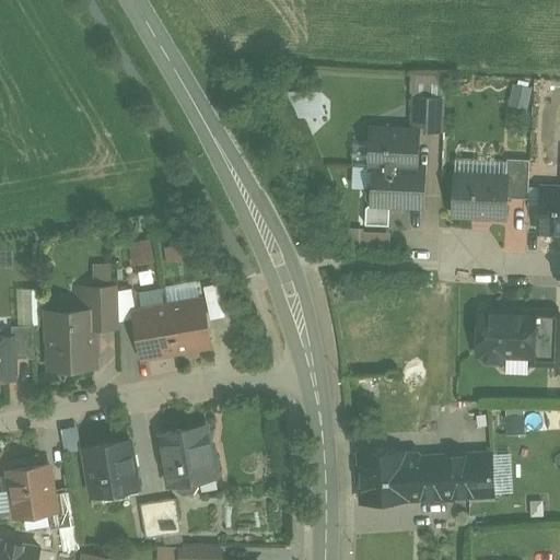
[(529,105),(533,83),(516,81),(513,103),(529,105)]
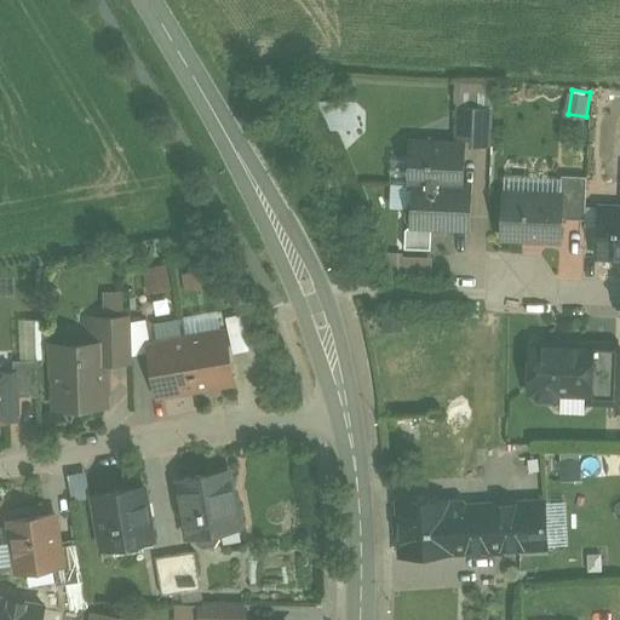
[(362,126),(361,97),(328,98),(329,127),(362,126)]
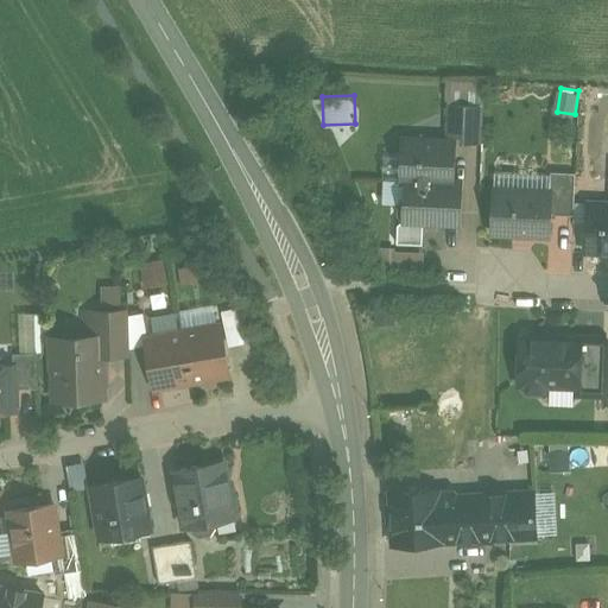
[(483,105),(449,103),(447,134),(461,135),(461,143),(482,143),(483,105)]
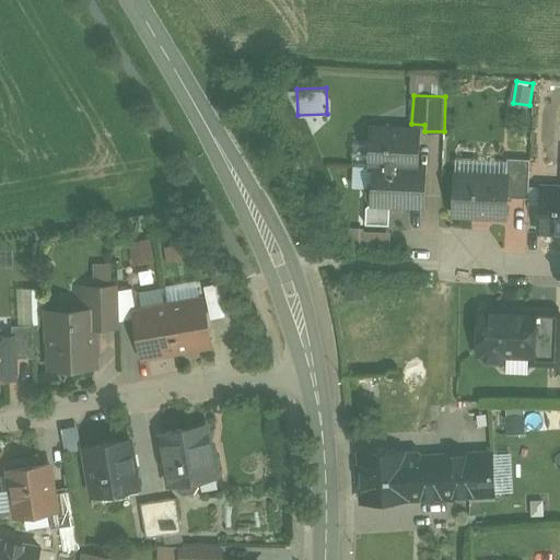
[(419,129),(371,127),(369,165),(424,167),(417,166),(419,129)]
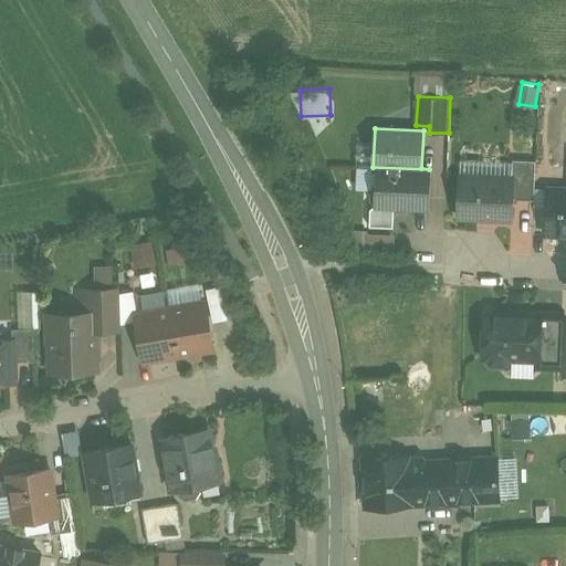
[(535,160),(513,159),(512,178),(513,178),(512,199),(534,200),(535,160)]
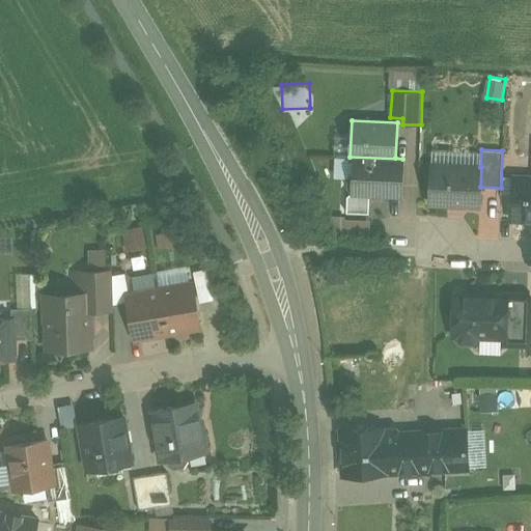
[(402,159),(350,157),(351,158),(355,158),(354,172),(347,177),(347,187),(353,193),(401,195),(402,159)]
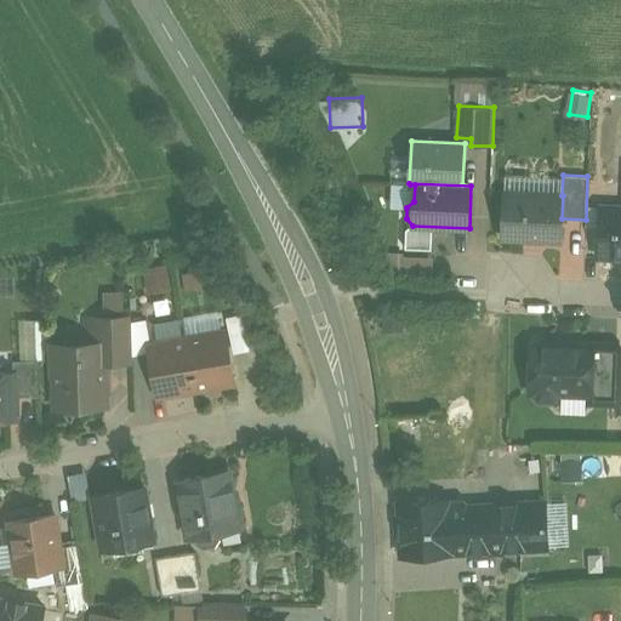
[(562,195),(505,193),(502,238),(560,240),(562,218),(563,195),(562,195)]
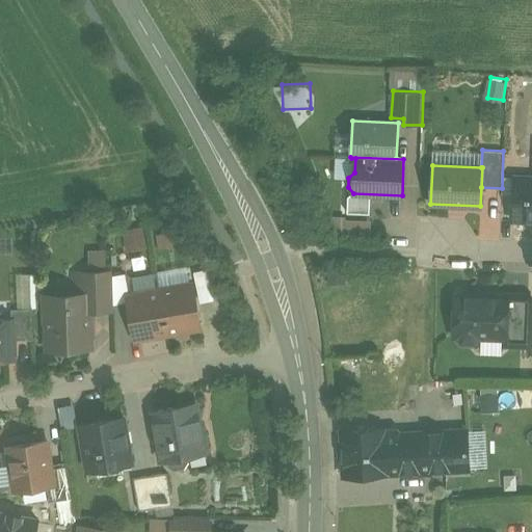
[(531,178),(523,178),(523,195),(514,194),(513,220),(531,220),(531,178)]
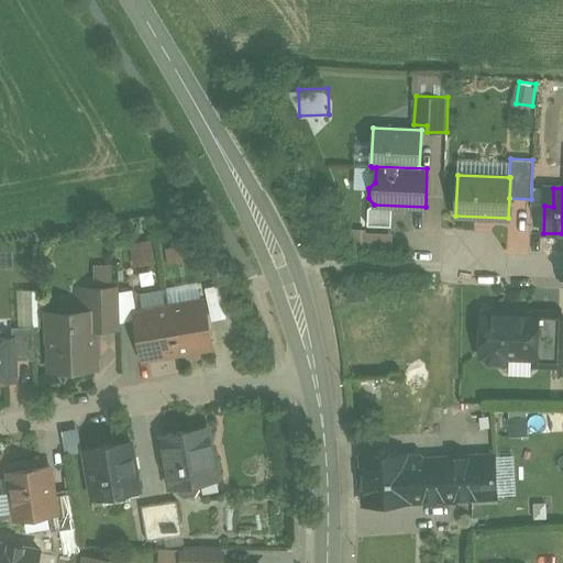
[(371,241),(394,244),(395,234),(373,231),(371,241)]
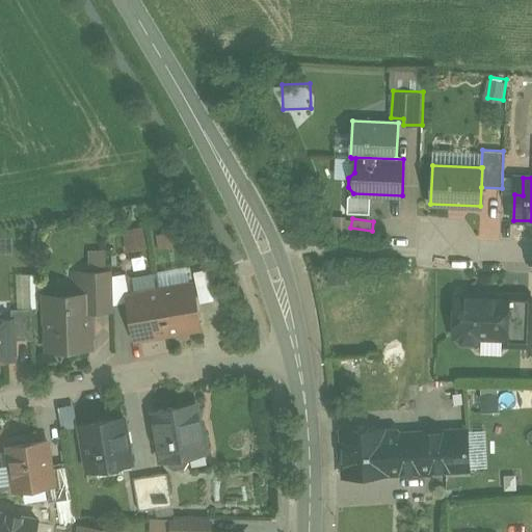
[(346,219),(330,219),(333,233),(345,234),(346,219)]
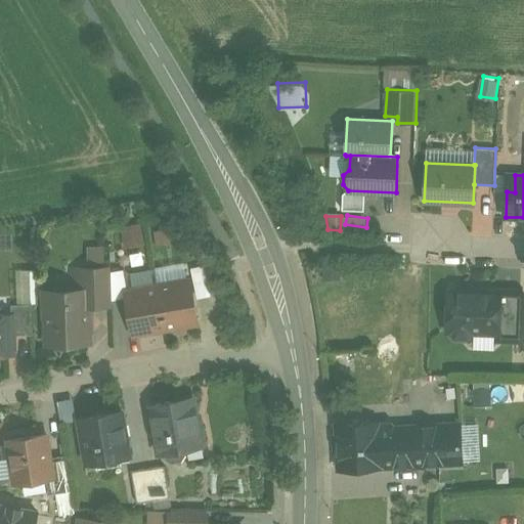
[(140,225),(119,228),(121,248),(143,244),(140,225)]
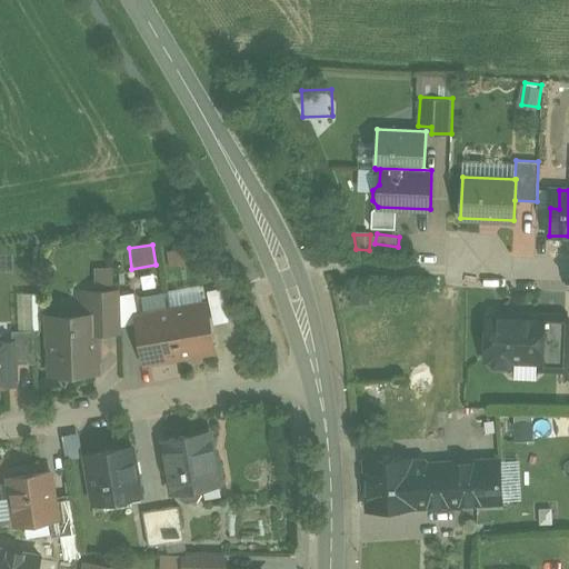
[(116,279),(116,265),(98,265),(98,280),(116,279)]
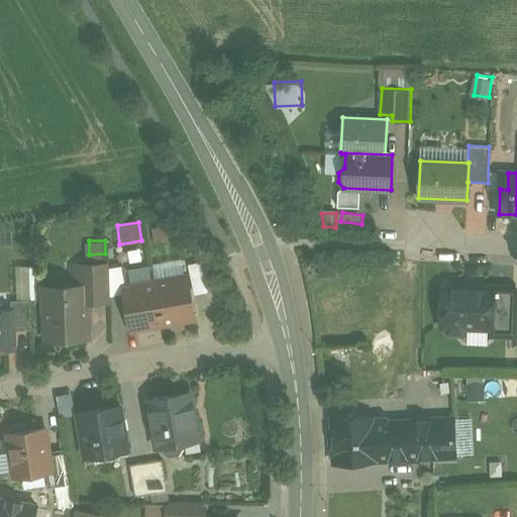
[(109,265),(70,266),(70,279),(79,278),(79,287),(86,286),(86,301),(110,301),(109,265)]
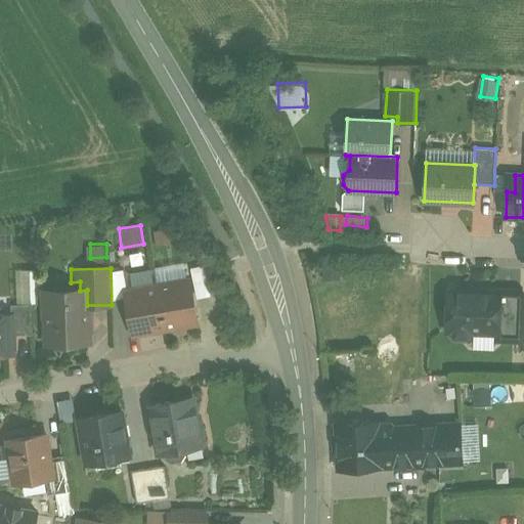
[(190,280),(158,286),(165,329),(198,322),(190,280)]
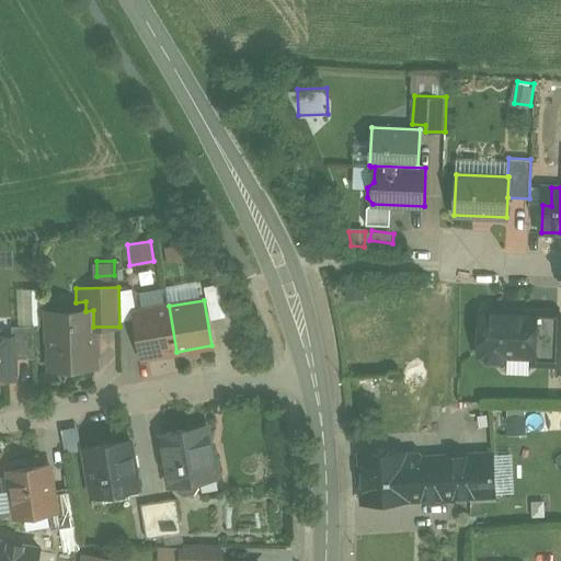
[(169,306),(135,312),(142,357),(176,352),(169,306)]
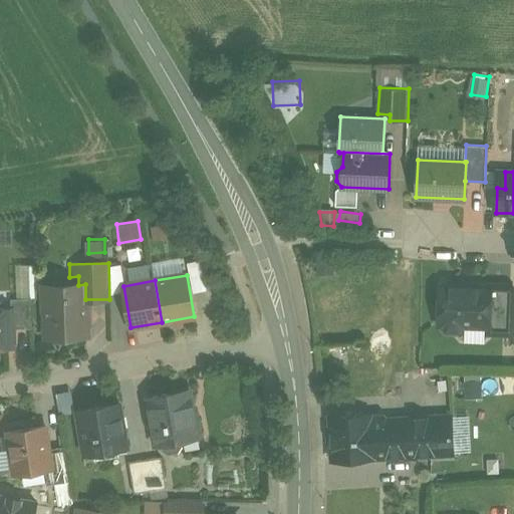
[(78,285),(45,286),(45,296),(42,299),(42,312),(46,315),(46,336),(86,335),(86,326),(89,323),(88,310),(86,308),(85,299),(85,284),(78,285)]
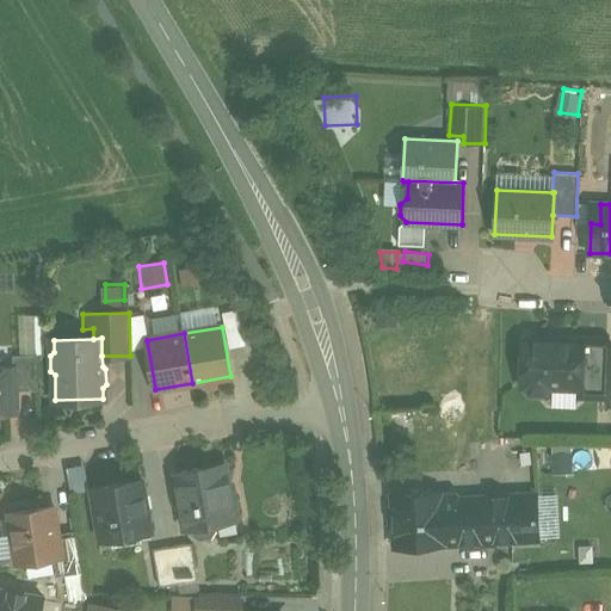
[(579,338),(574,343),(523,340),(522,384),(530,394),(545,395),(556,386),(580,387),(579,396),(609,397),(610,352),(610,344),(606,339),(579,338)]
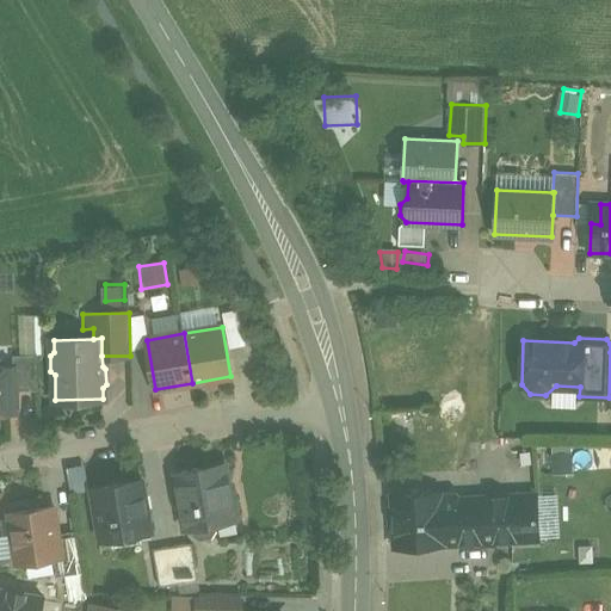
[(37,390),(36,355),(13,355),(13,365),(14,365),(16,390),(37,390)]
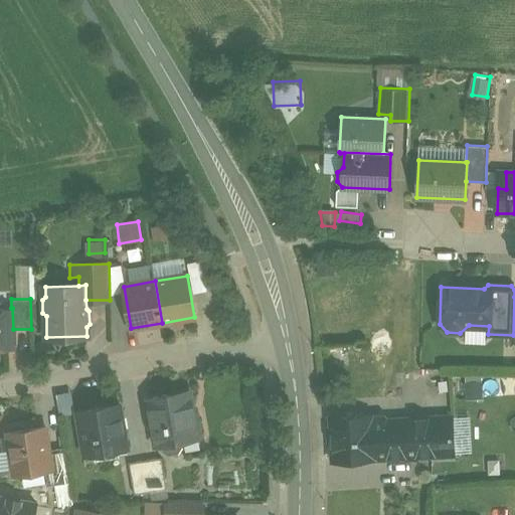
[(11,308),(0,308),(0,348),(14,348),(13,329),(12,308),(11,308)]
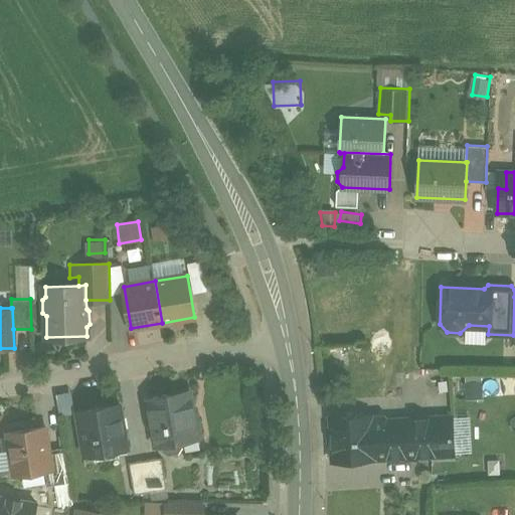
[(482,383),(463,384),(465,402),(483,401),(482,383)]
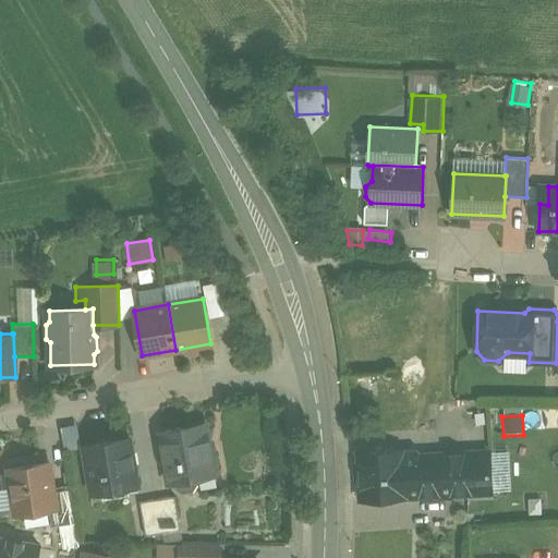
[(204,421),(159,429),(169,482),(217,473),(213,450),(209,451),(204,421)]
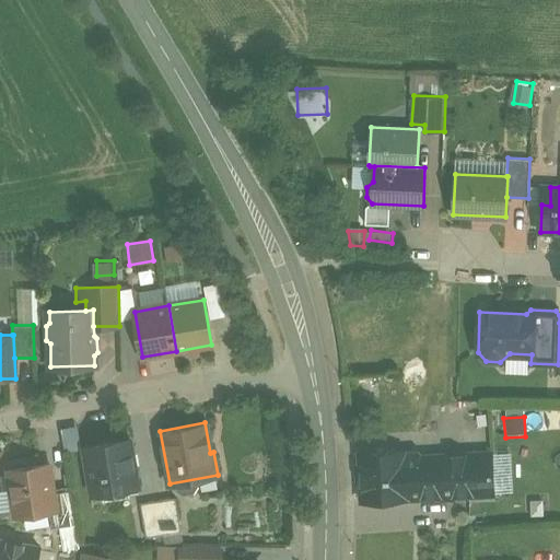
[(78,426),(61,429),(65,450),(81,447),(78,426)]
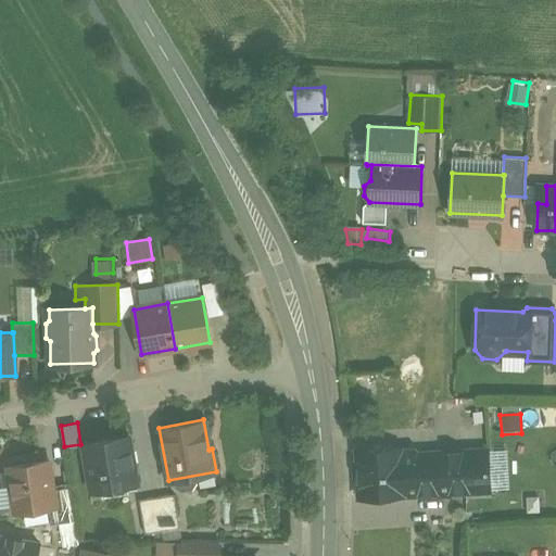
[(128,434),(84,443),(92,492),(137,484),(128,434)]
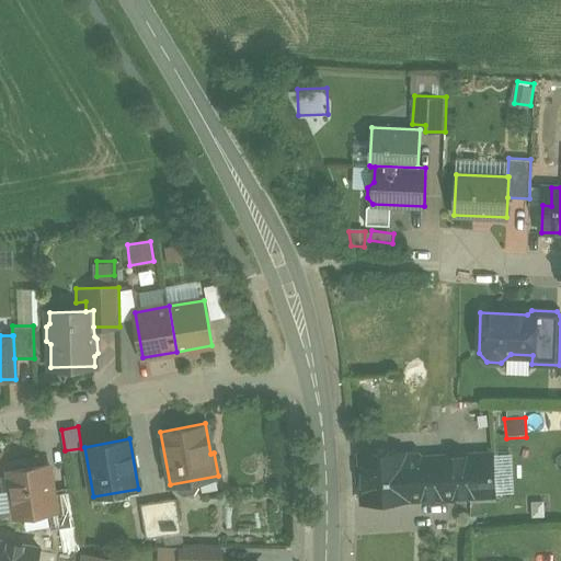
[(472,456),(418,458),(420,499),(493,494),(491,443),(472,444),(472,456)]
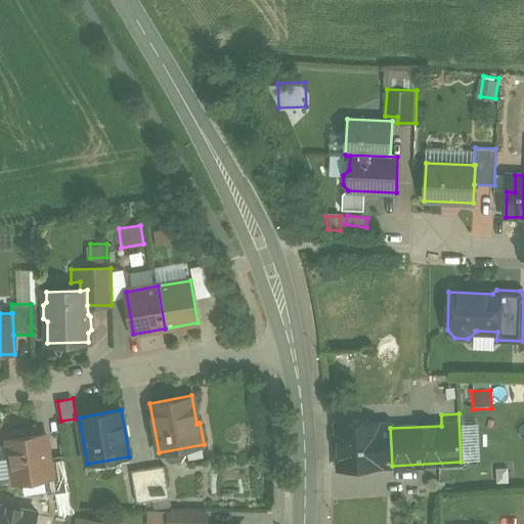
[(390,428),(378,429),(377,422),(337,425),(339,469),(380,467),(380,466),(392,466),(390,428)]
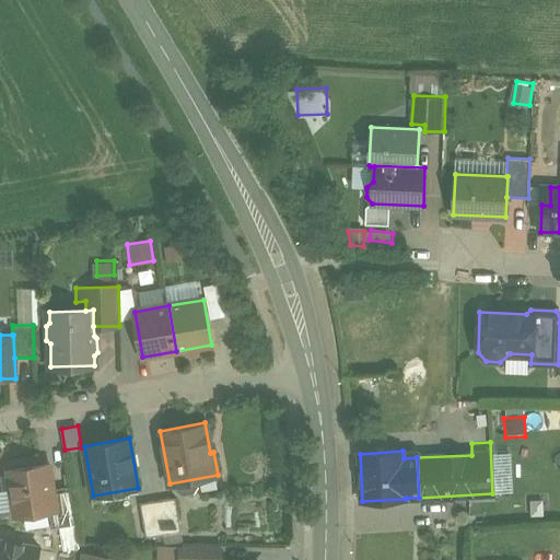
[(49,464),(9,470),(15,515),(22,515),(25,533),(51,529),(49,511),(56,510),(53,489),(49,464)]
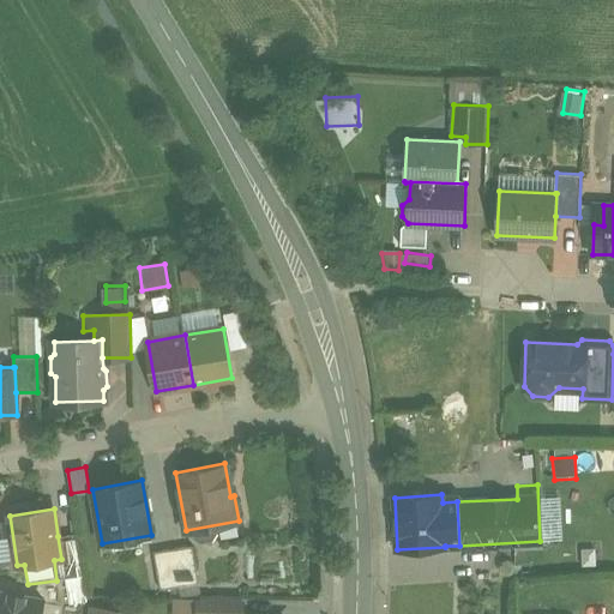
[(77,534),(58,536),(61,559),(54,560),(56,581),(66,578),(83,576),(77,534)]
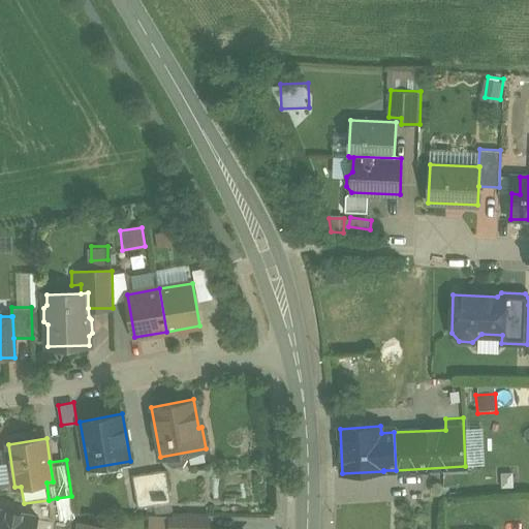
[(165,470),(149,472),(155,505),(170,502),(165,470)]
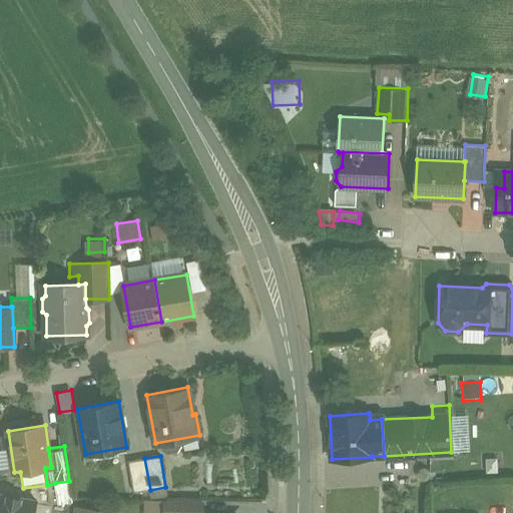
[(144,458),(128,461),(134,493),(150,490),(144,458)]
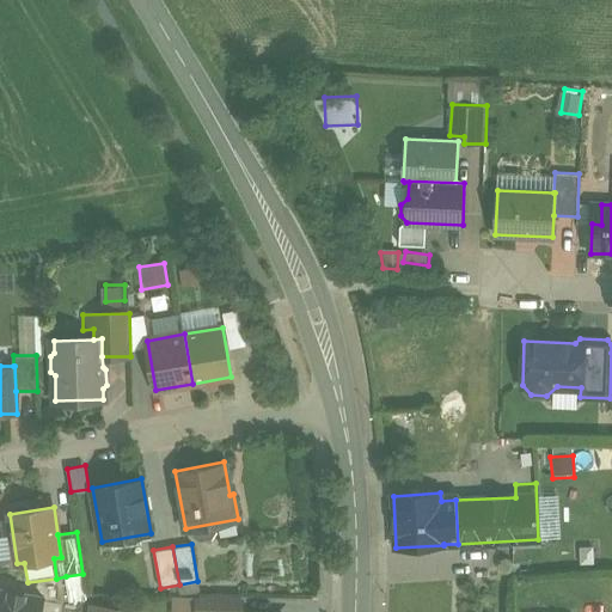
[(83,574),(66,576),(71,601),(86,598),(83,574)]
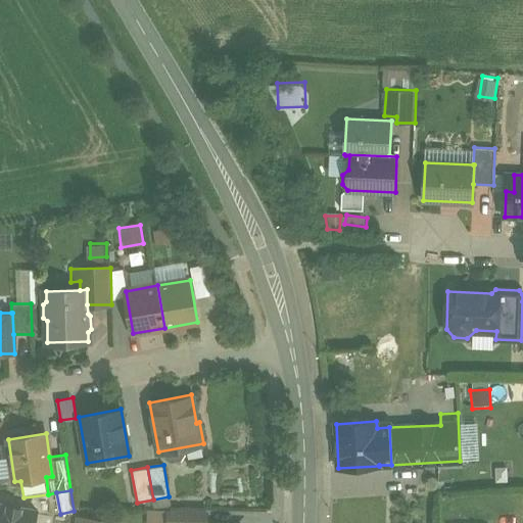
[(0,522),(35,522),(38,509),(0,501),(0,522)]
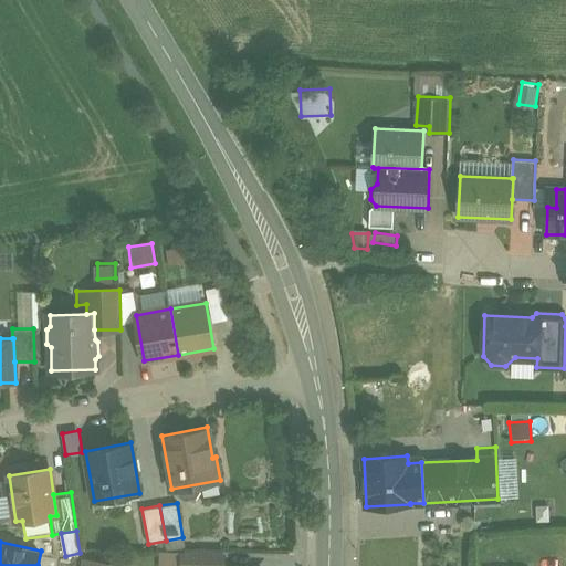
[(222,565),(223,553),(184,552),(182,565),(222,565)]
